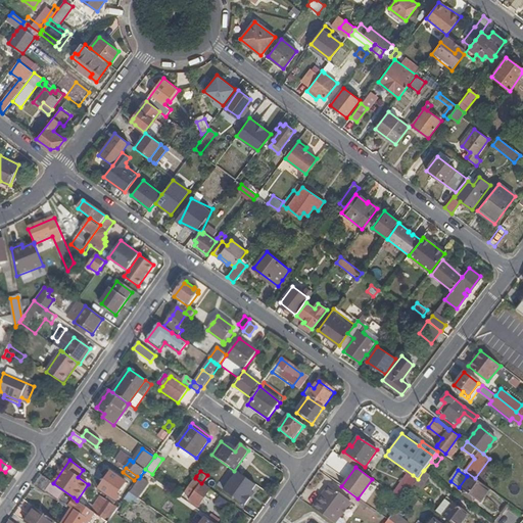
[(418,479),(414,484),(419,489),(429,476),(423,471),(418,479)]
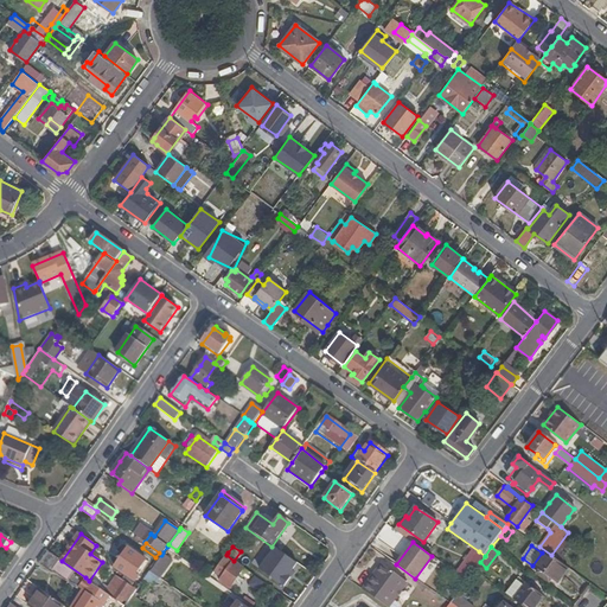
[(115,568),(133,580),(146,561),(128,548),(115,568)]
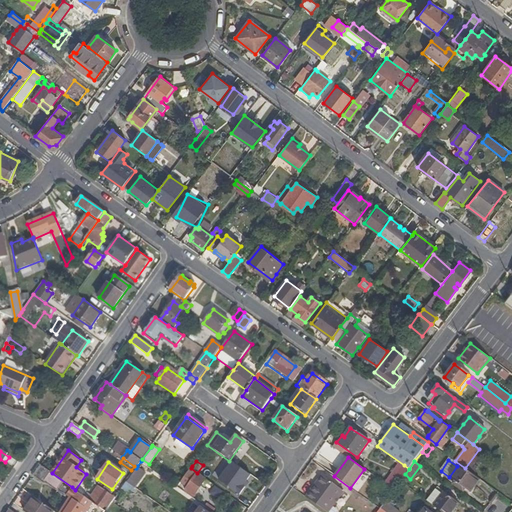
[(254,478),(234,463),(221,480),(242,495),(254,478)]
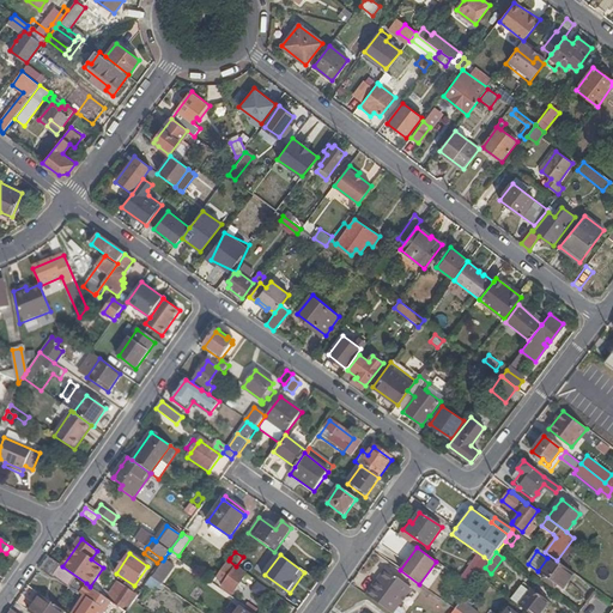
[(60,565),(49,557),(42,566),(53,574),(55,571),(60,565)]
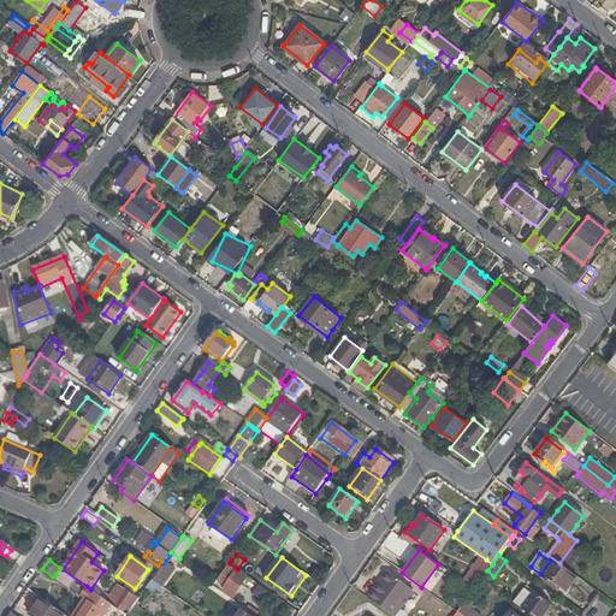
[(467,585),(473,590),(481,579),(484,576),(487,570),(492,564),(486,560),(467,585)]
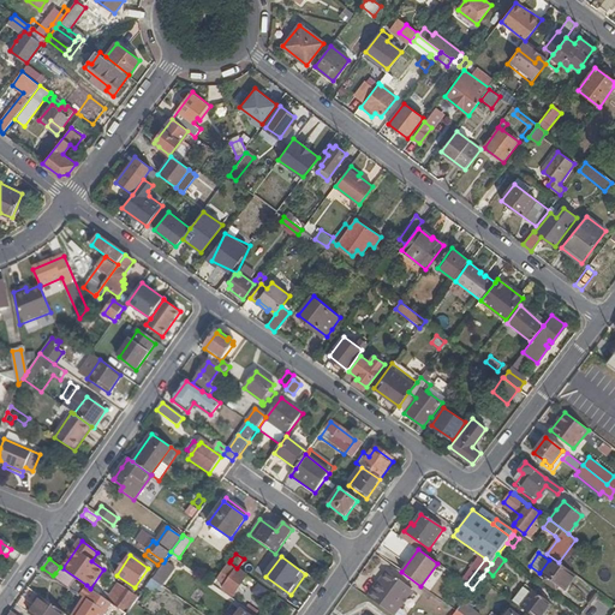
[(549,560),(574,578),(577,575),(550,559),(549,560)]
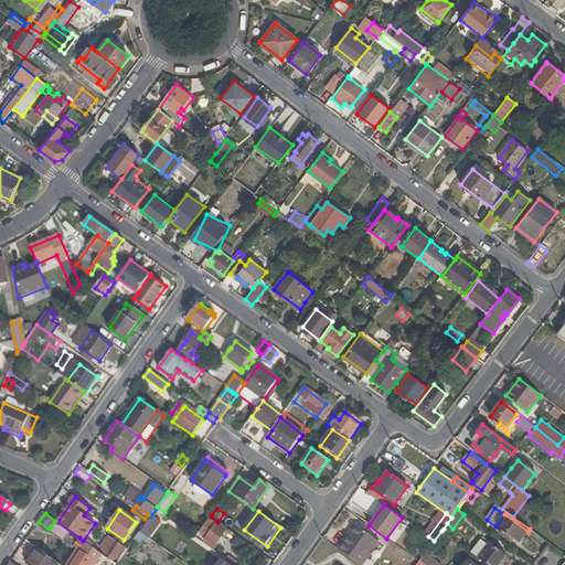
[(150,516),(144,526),(152,533),(160,521),(151,514),(150,516)]
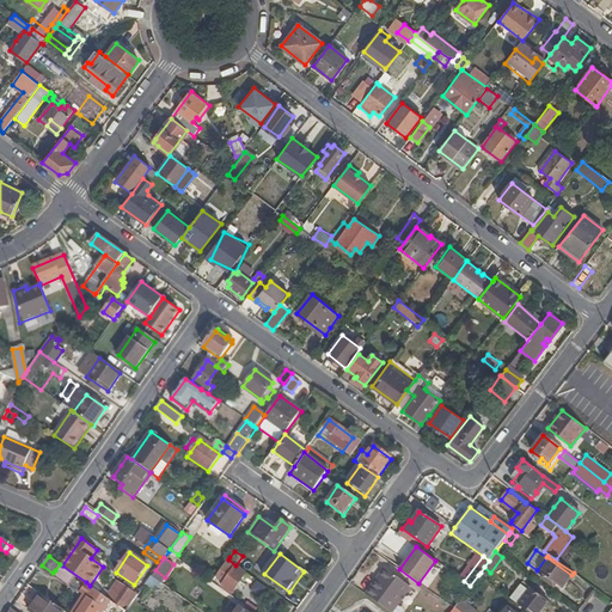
[(563,589),(571,575),(546,557),(537,570),(563,589)]
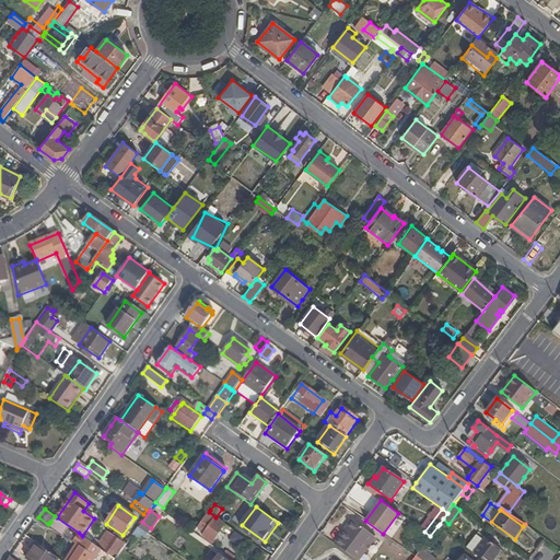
[(216,517),(209,512),(198,526),(206,532),(202,536),(212,544),(225,524),(216,517)]
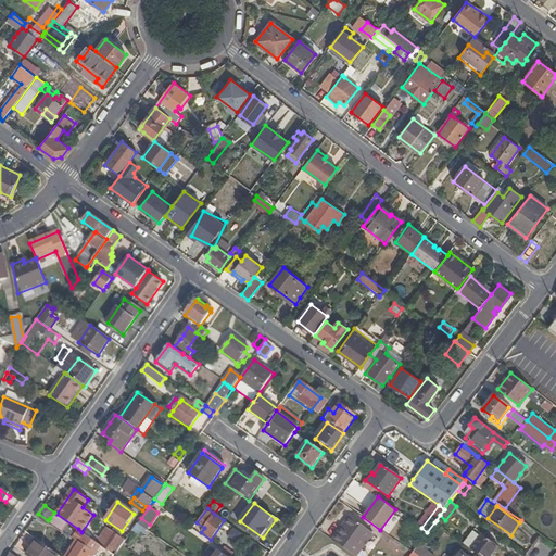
[(78,529),(57,514),(54,513),(50,518),(74,535),(78,529)]
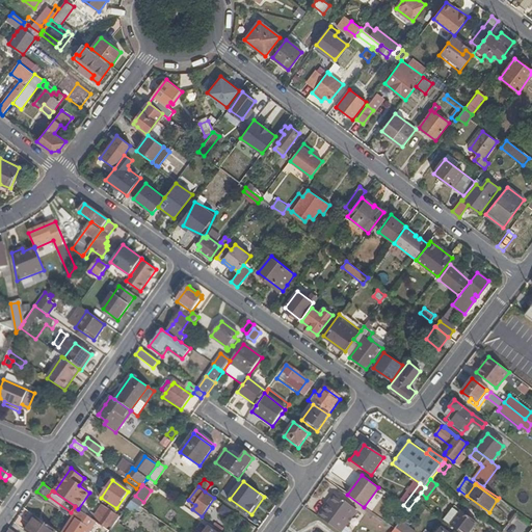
[(318,516),(339,531),(341,531),(356,509),(335,494),(328,502),(331,504),(329,507),(326,505),(318,516)]
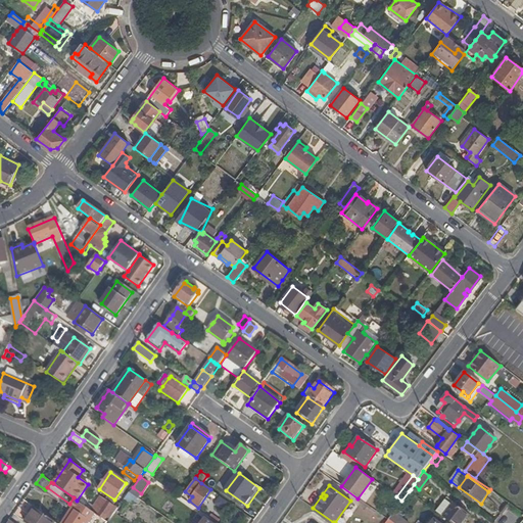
[(192,496),(185,491),(182,496),(189,501),(192,496)]
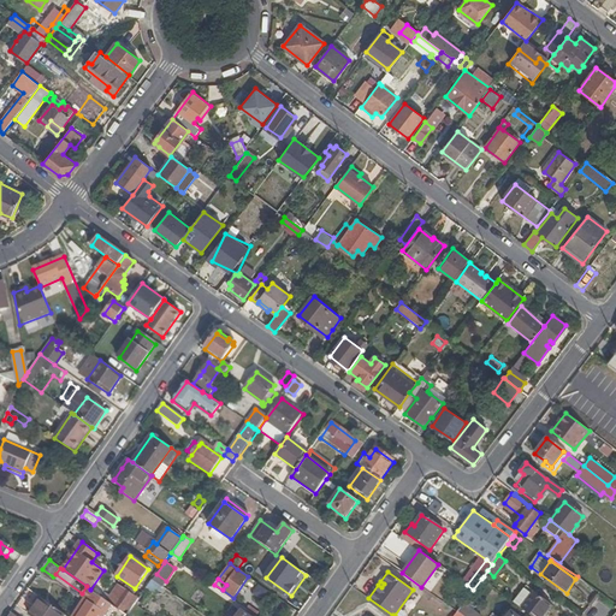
[(152,580),(146,588),(154,594),(160,586),(152,580)]
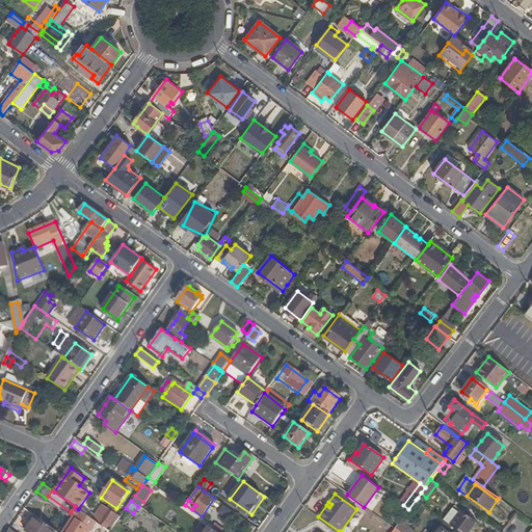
[(86,531),(109,531),(110,531),(106,529),(99,524),(99,523),(78,509),(75,506),(71,512),(70,514),(74,519),(76,520),(67,531),(85,531),(86,531)]
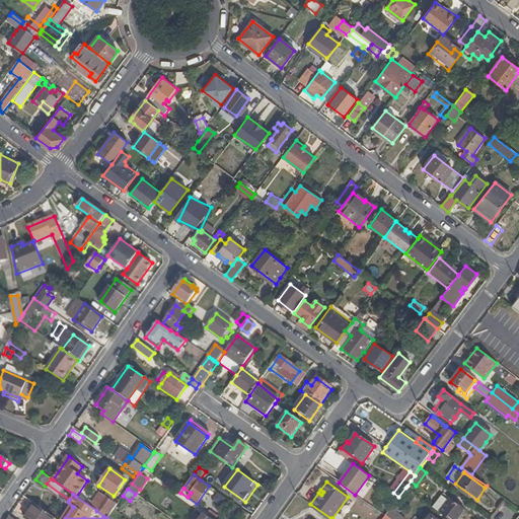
[(442,494),(433,506),(448,518),(456,518),(463,510),(442,494)]
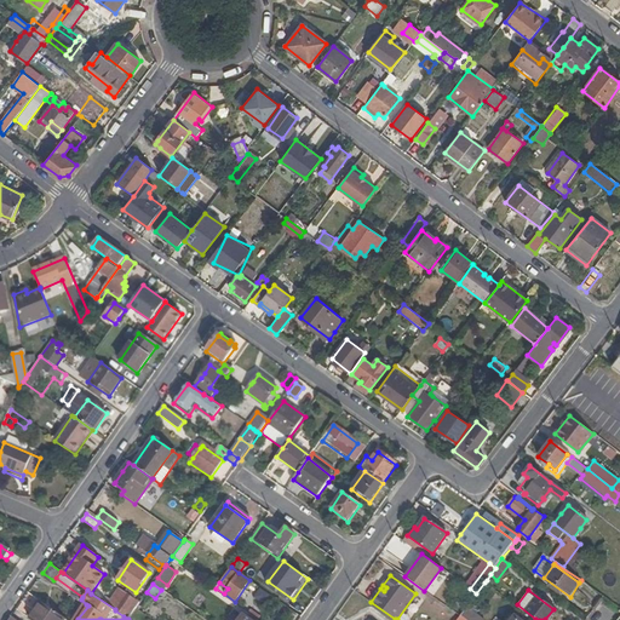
[(128,619),(135,610),(121,601),(115,610),(124,616),(128,619)]
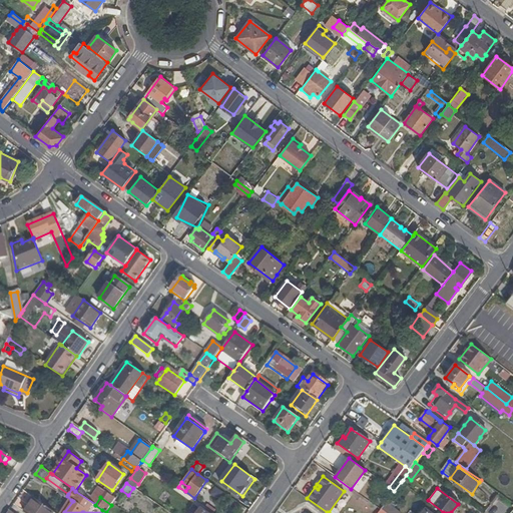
[(24,512),(55,512),(54,512),(34,498),(24,512)]
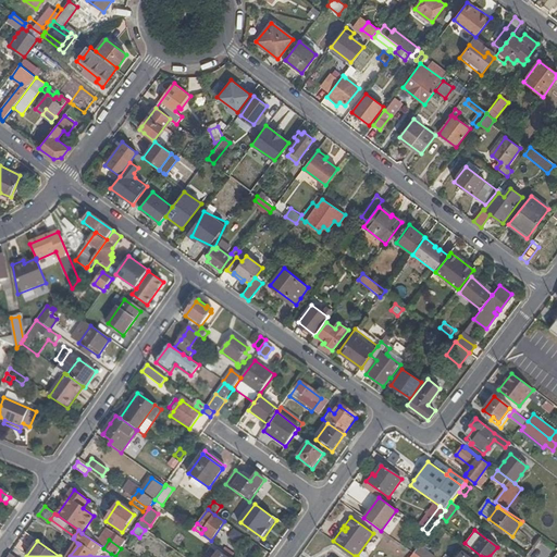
[(66,556),(70,556),(79,544),(77,543),(66,556)]
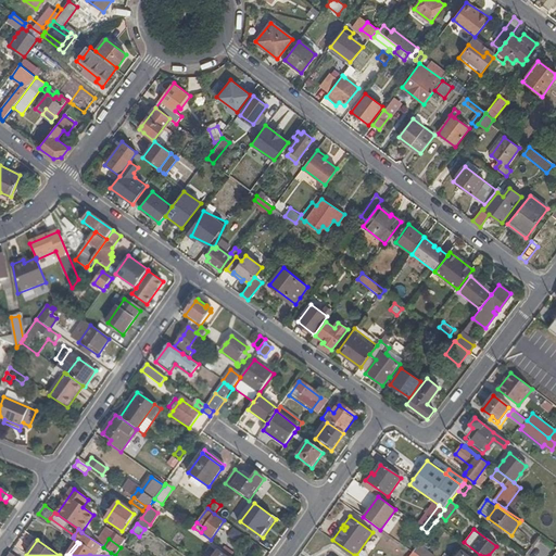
[(480,555),(464,542),(463,544),(478,555),(480,555)]
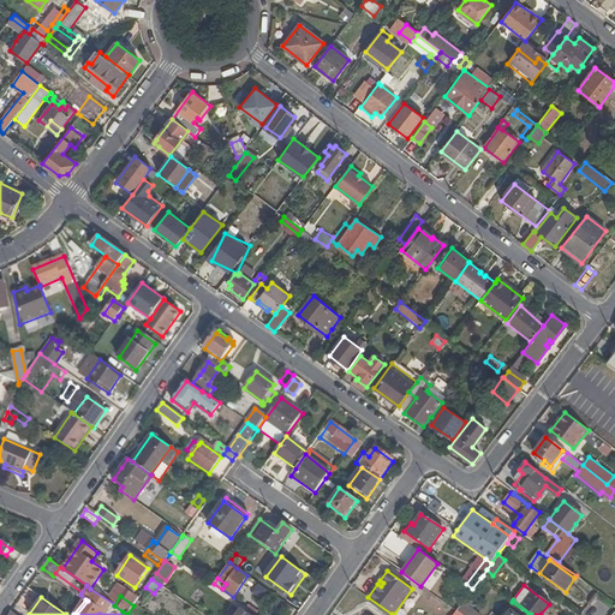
[(428,613),(433,614),(446,614),(448,611),(431,603),(428,613)]
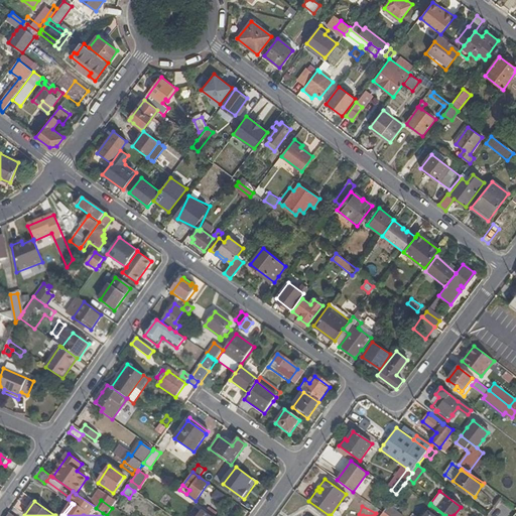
[(399,515),(387,506),(383,512),(387,515),(399,515)]
